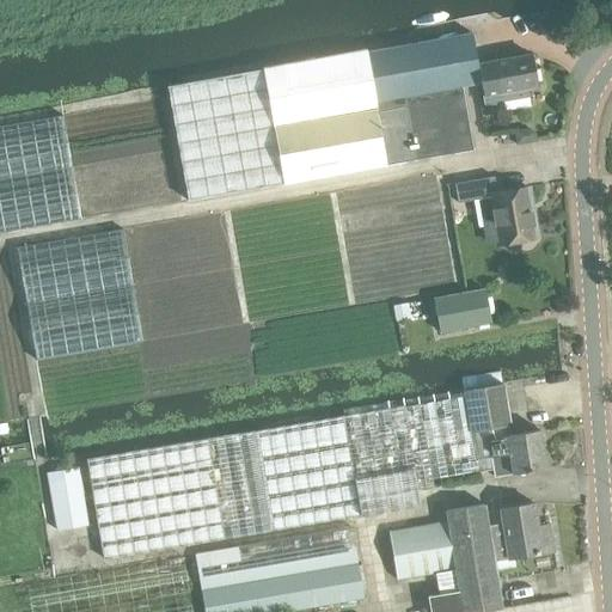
[(487,105),(532,97),(530,89),(539,87),(534,56),(496,62),(496,63),(478,66),(472,31),(262,67),(262,68),(166,86),(188,201),(283,183),(283,184),(472,148),(460,87),(483,84),(487,105)]
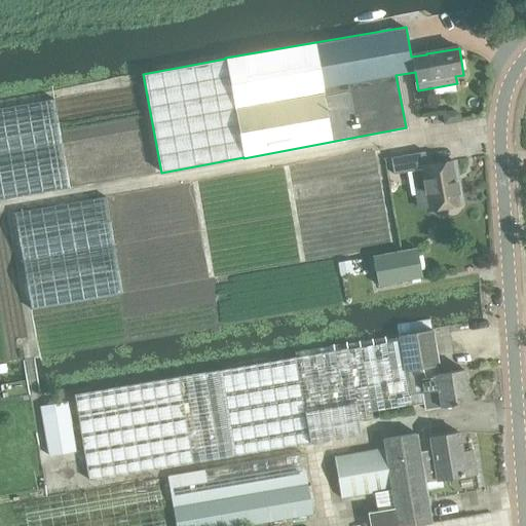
[(55,96),(0,104),(0,194),(70,184),(55,96)]
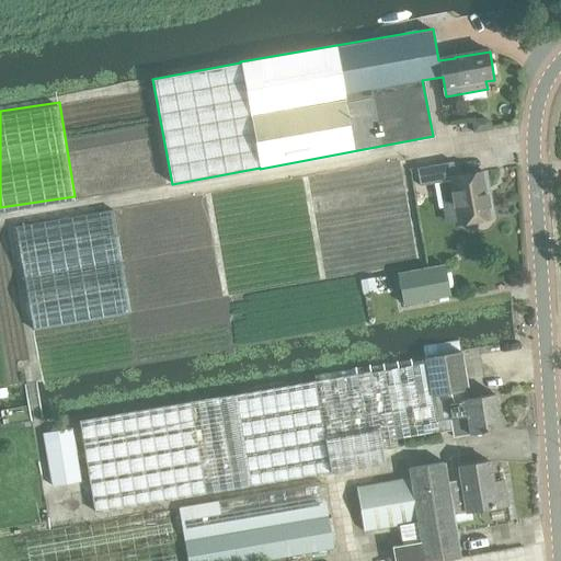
[(483,116),(471,118),(473,132),(491,128),(490,121),(483,116)]
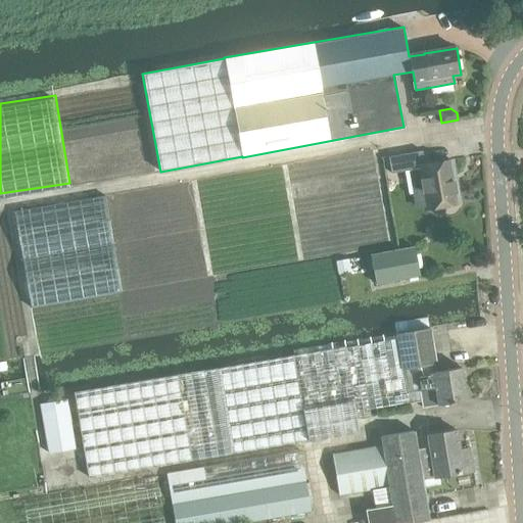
[(289,158),(302,255),(394,243),(381,147),(289,158)]
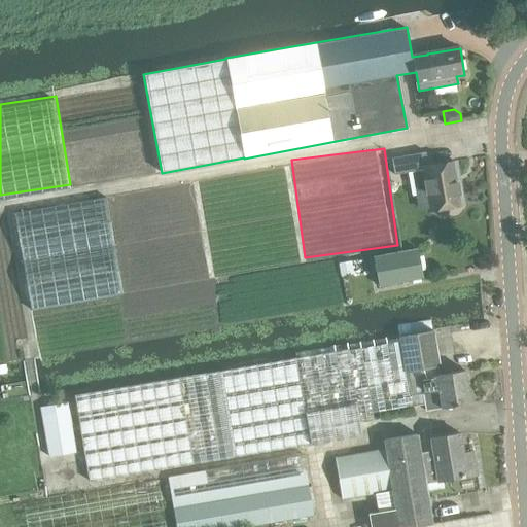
[(430,209),(431,212),(463,206),(456,162),(430,167),(427,153),(393,160),(396,175),(424,171),(428,192),(420,195),(423,210),(430,209)]
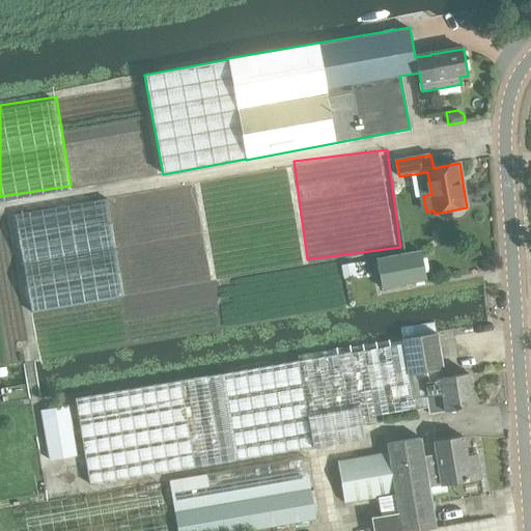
[(423,252),(378,259),(382,287),(428,279),(423,252)]
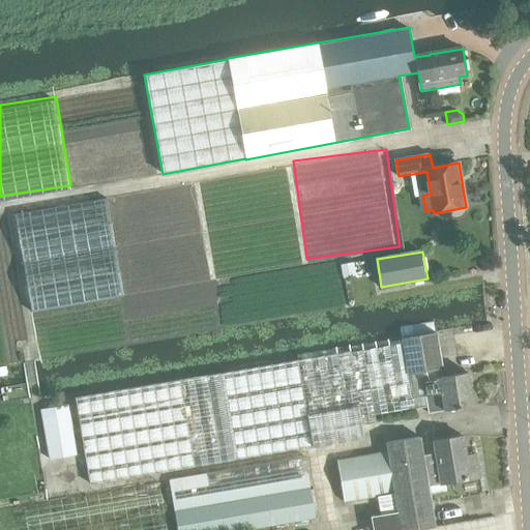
[(342,264),(344,277),(354,275),(352,263),(342,264)]
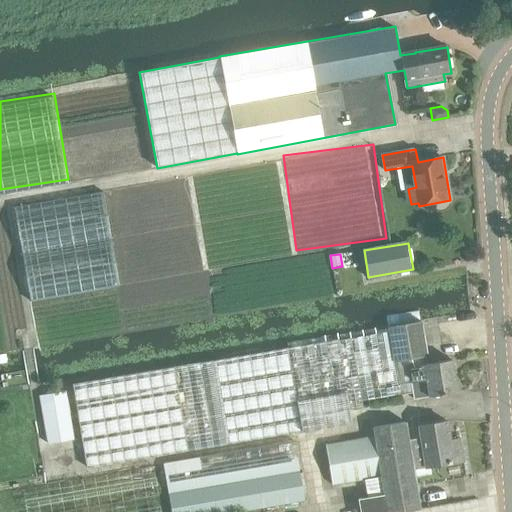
[(387,332),(71,383),(85,468),(352,423),(349,410),(402,401),(400,393),(395,361),(425,356),(426,355),(421,321),(421,320),(386,326),(387,332)]
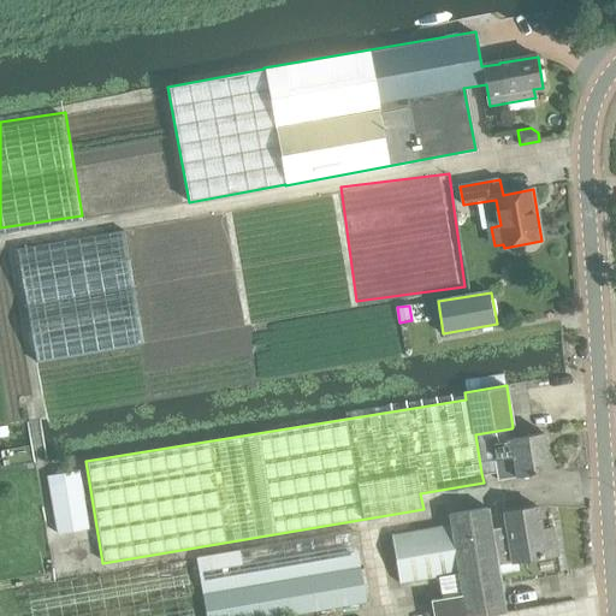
[(511,428),(475,434),(481,473),(498,471),(499,480),(552,471),(545,433),(513,439),(511,428)]
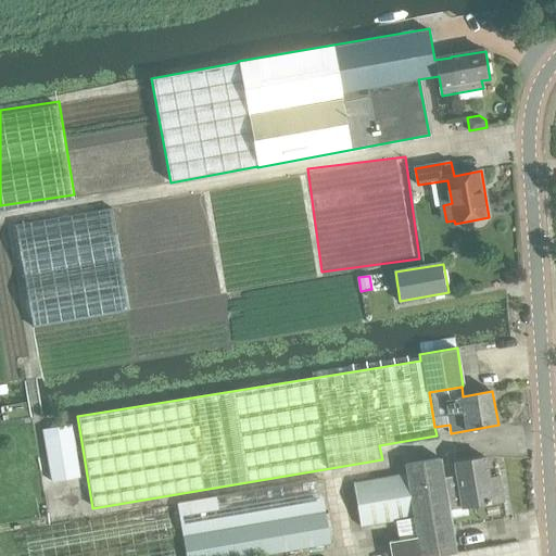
[(51,482),(80,477),(71,425),(41,429),(51,482)]
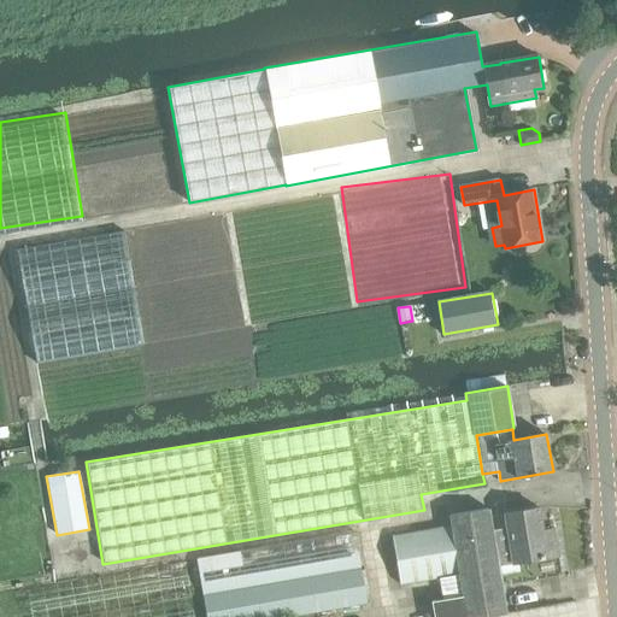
[(438,577),(442,599),(430,601),(432,616),(486,616),(506,613),(506,612),(498,564),(513,562),(513,563),(539,558),(559,554),(553,529),(542,530),(539,511),(539,507),(504,515),(506,527),(492,529),(488,507),(448,513),(450,526),(392,536),(399,583),(438,577)]
